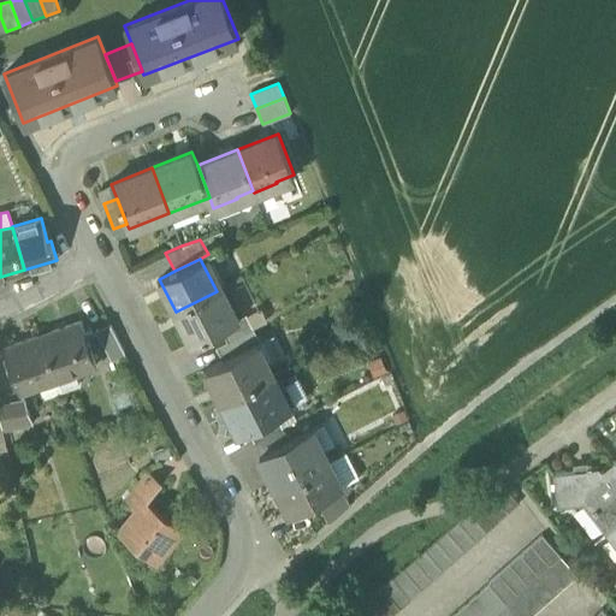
[(221,288),(217,291),(176,312),(193,343),(207,336),(237,320),(221,288)]
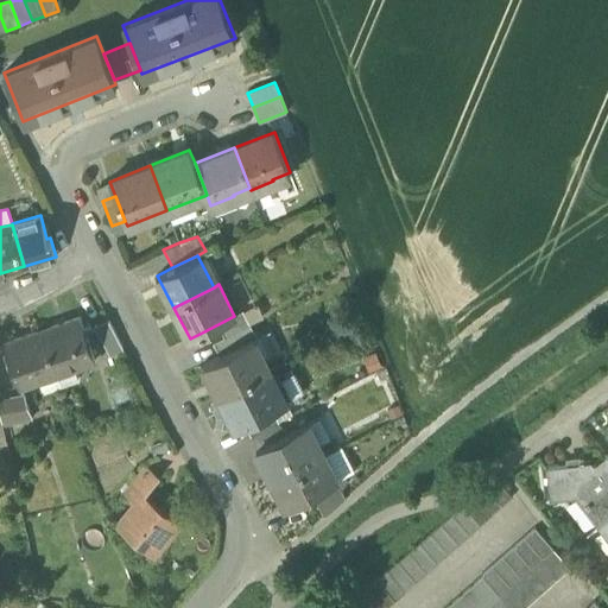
[(241,312),(247,325),(265,317),(258,304),(241,312)]
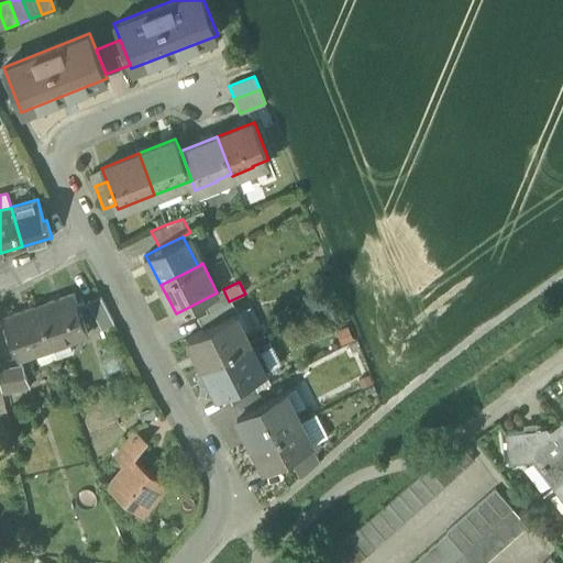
[(189,307),(195,319),(229,301),(223,289),(217,293),(189,307)]
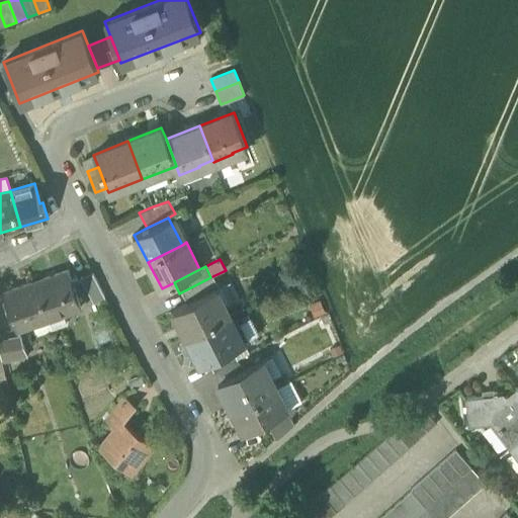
[(68,270),(35,281),(49,319),(81,308),(68,270)]
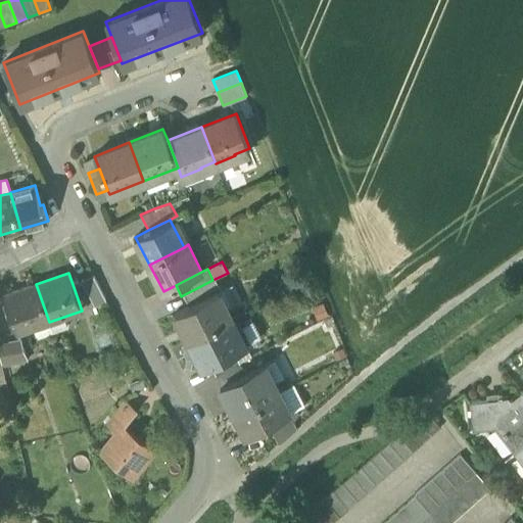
[(82,281),(95,306),(106,300),(93,275),(82,281)]
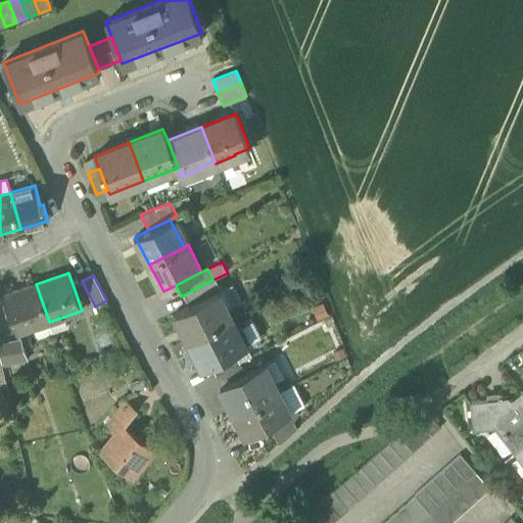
[(219,291),(212,280),(181,296),(187,307),(219,291)]
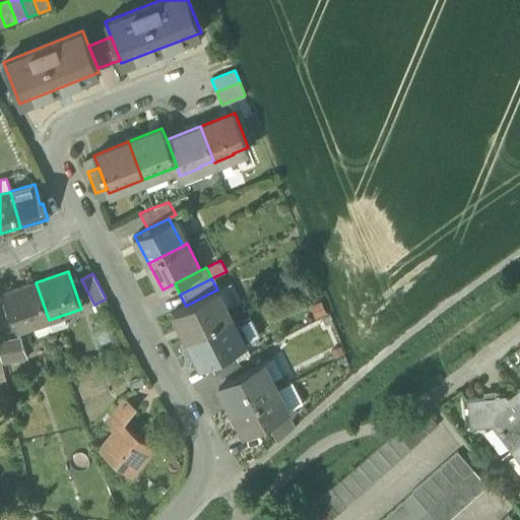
[(17,331),(36,325),(49,320),(36,282),(4,295),(17,331)]
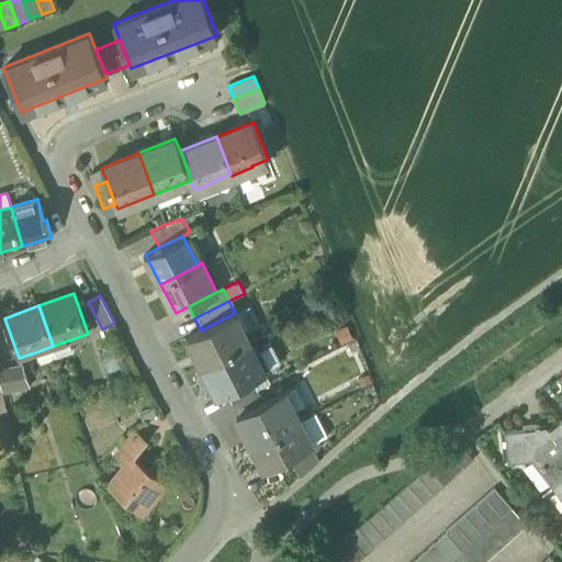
[(188,337),(203,366),(250,341),(235,313),(201,330),(188,337)]
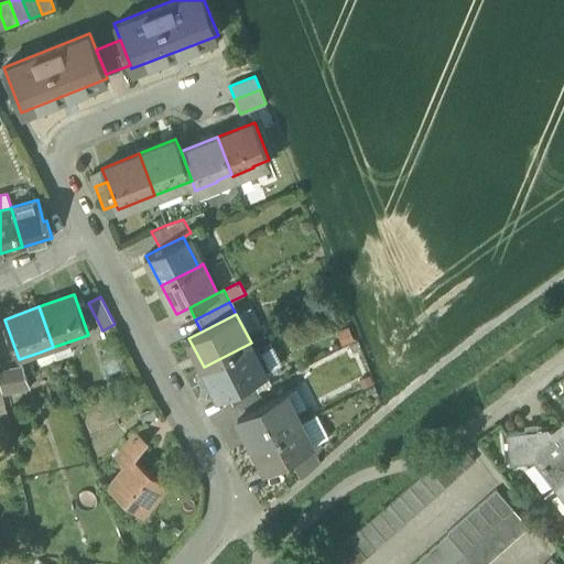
[(257,355),(251,343),(204,367),(218,397),(227,392),(258,377),(266,372),(257,355)]
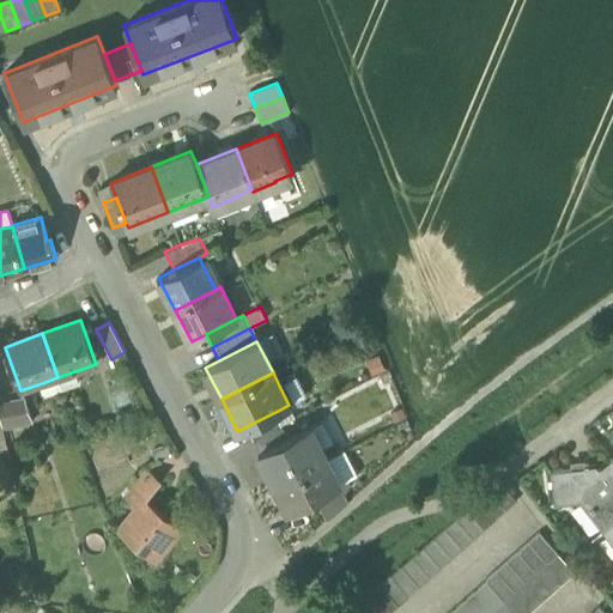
[(297,376),(279,386),(289,405),(308,395),(297,376)]
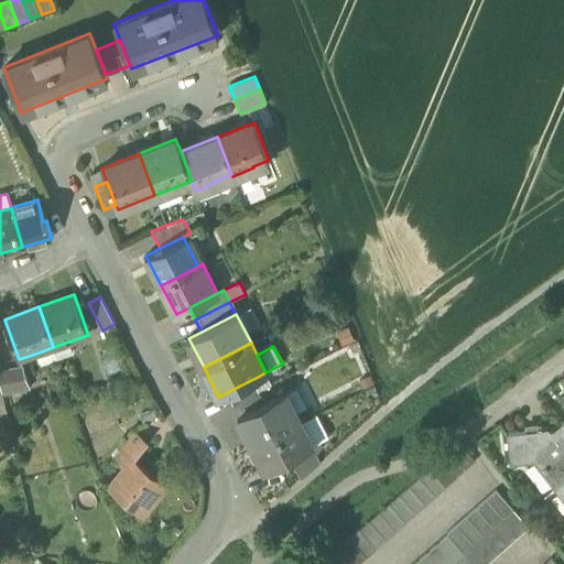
[(56,357),(53,347),(39,353),(42,362),(56,357)]
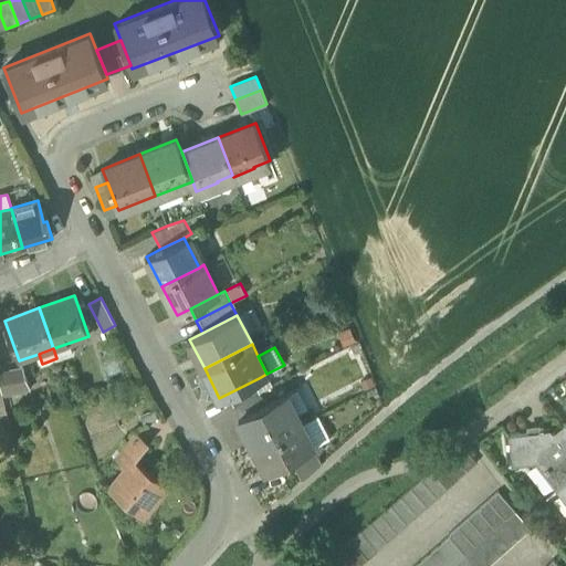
[(0,385),(1,392),(2,396),(30,389),(22,367),(0,373),(0,385)]
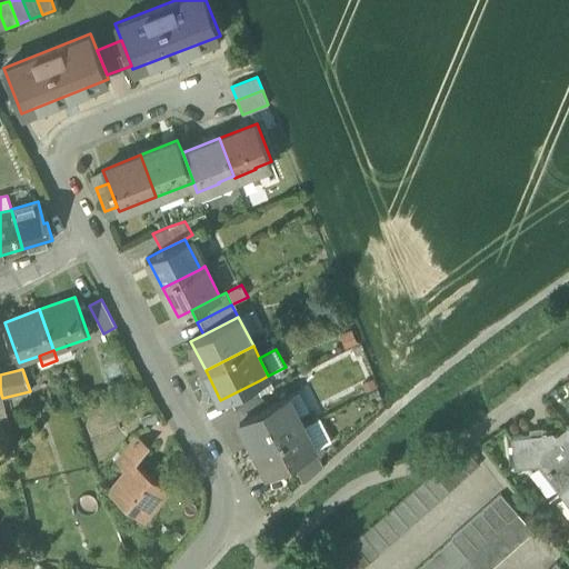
[(229,396),(235,408),(266,392),(260,380),(229,396)]
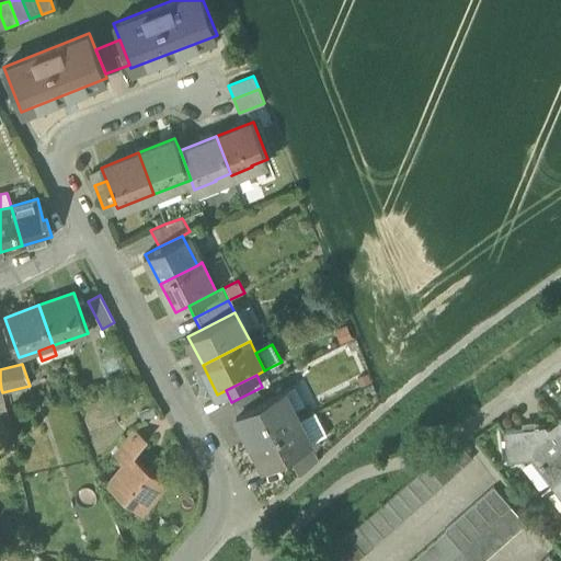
[(284,390),(295,410),(306,404),(296,385),(284,390)]
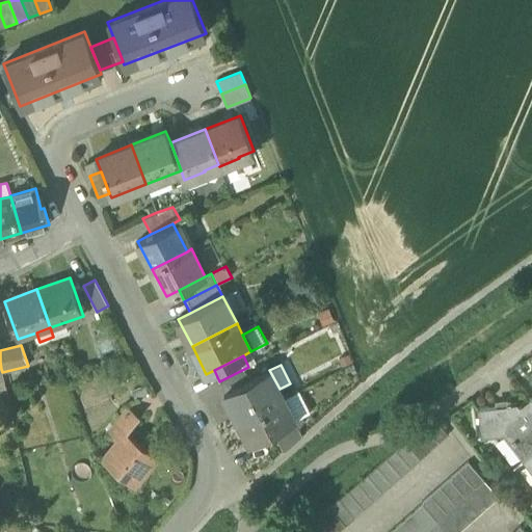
[(255,377),(248,367),(219,381),(224,393),(255,377)]
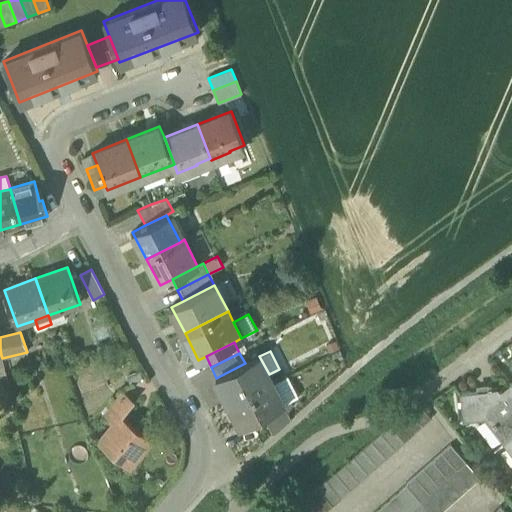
[(216,378),(230,405),(273,383),(269,374),(259,356),(245,363),(216,378)]
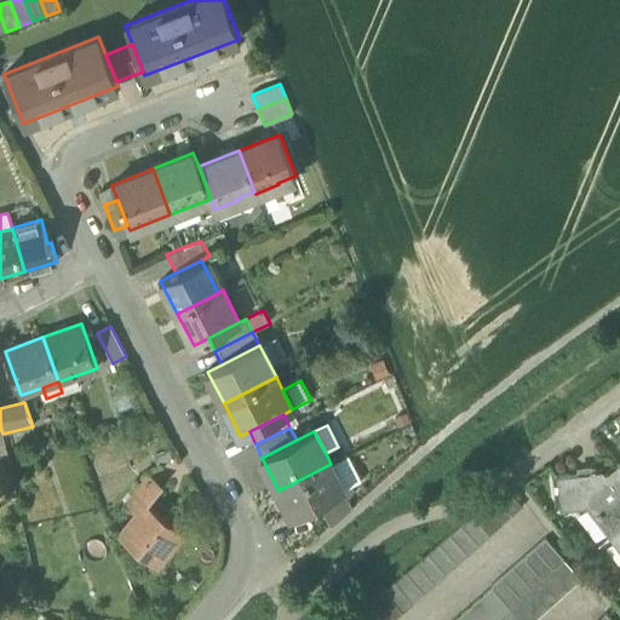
[(349,454),(331,464),(279,491),(292,517),(319,504),(344,491),(344,489),(361,480),(349,454)]
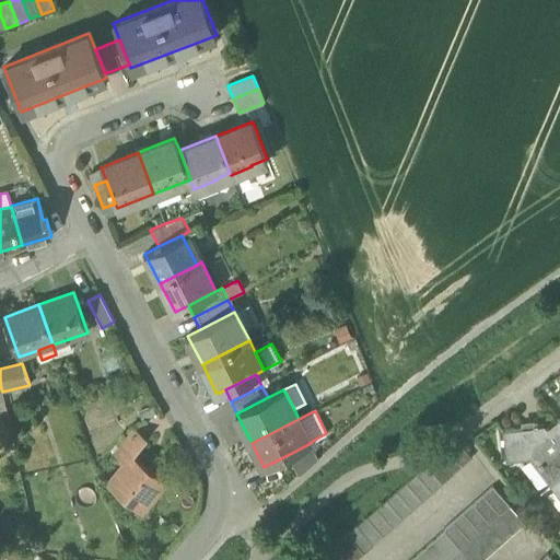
[(529,457),(551,486),(559,478),(559,420),(558,419),(547,428),(545,424),(502,430),(506,461),(529,457)]
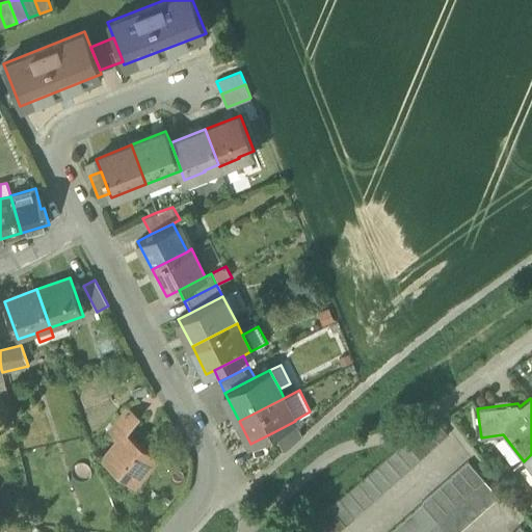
[(125,431),(126,432),(139,416),(128,407),(114,424),(125,431)]
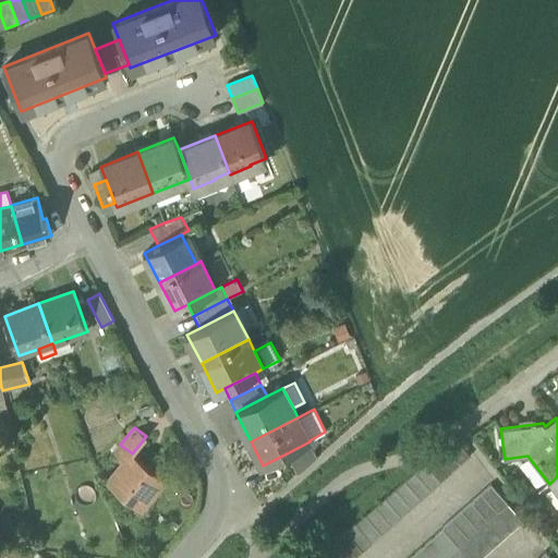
[(455,437),(445,446),(461,465),(471,457),(455,437)]
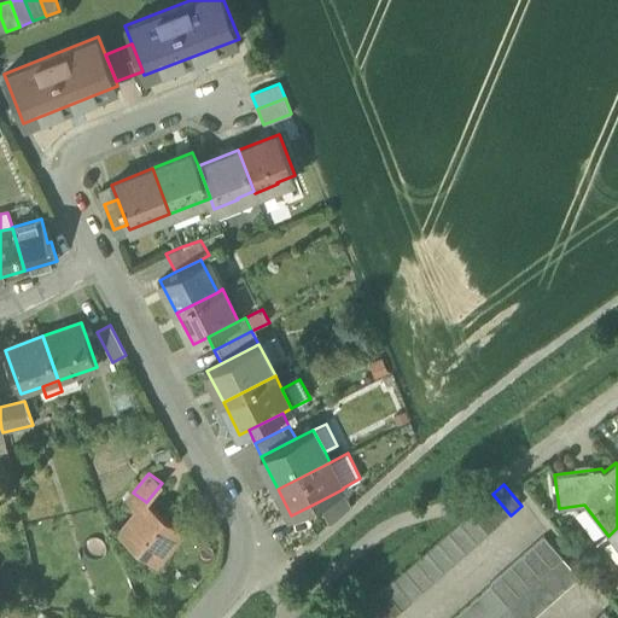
[(343,489),(318,502),(330,525),(351,505),(343,489)]
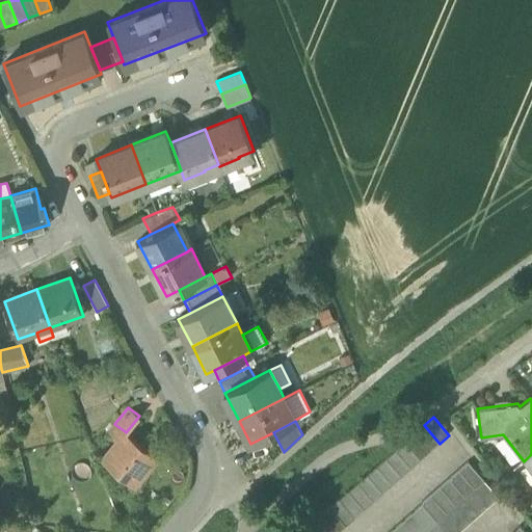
[(108,432),(117,440),(125,431),(114,424),(108,432)]
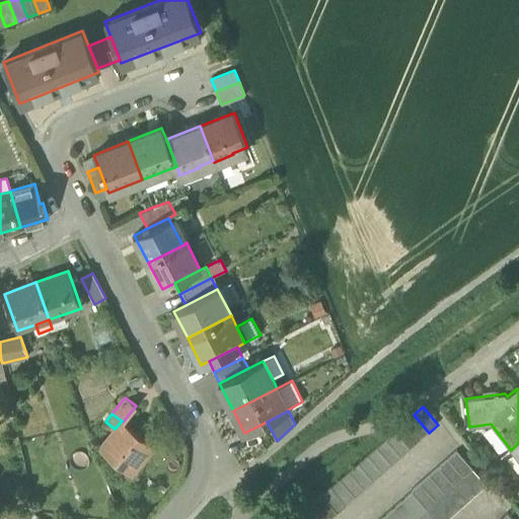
[(414,415),(403,423),(420,441),(429,433),(414,415)]
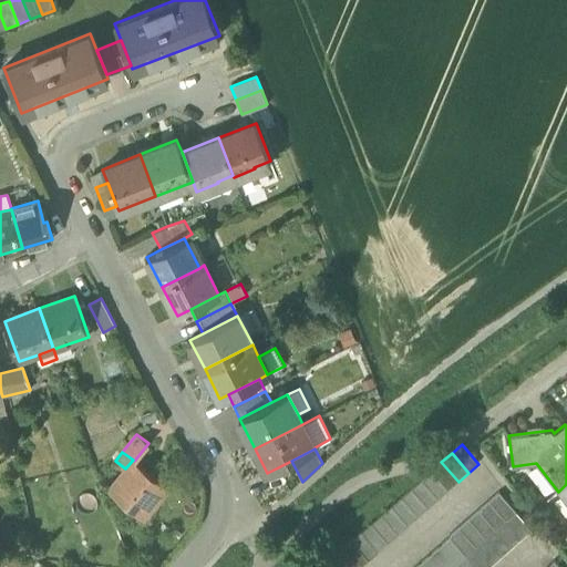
[(110,490),(144,517),(167,487),(134,461),(133,460),(125,468),(110,490)]
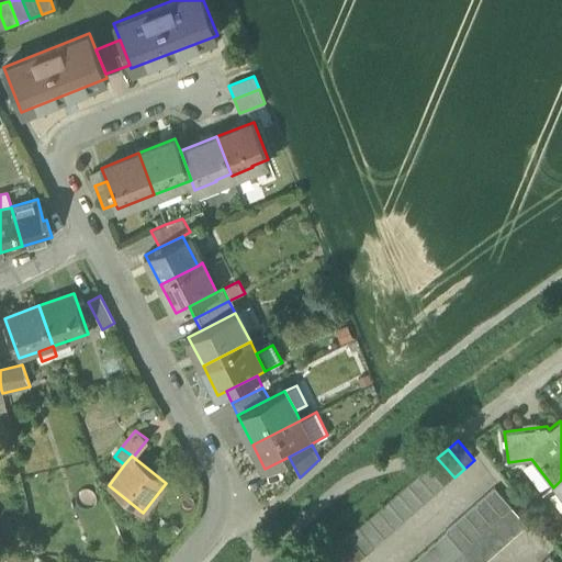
[(437,458),(428,467),(445,485),(454,478),(437,458)]
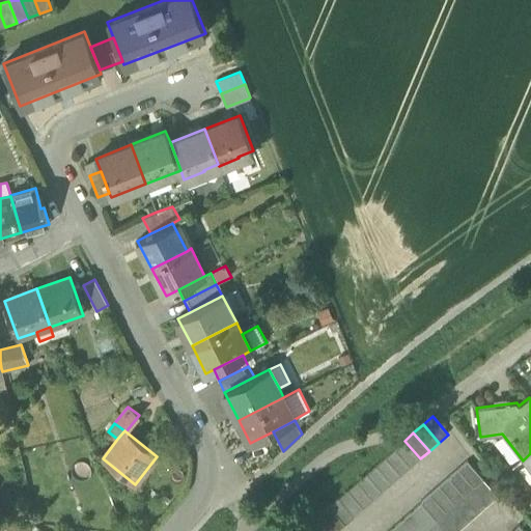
[(404,441),(395,449),(411,467),(420,458),(404,441)]
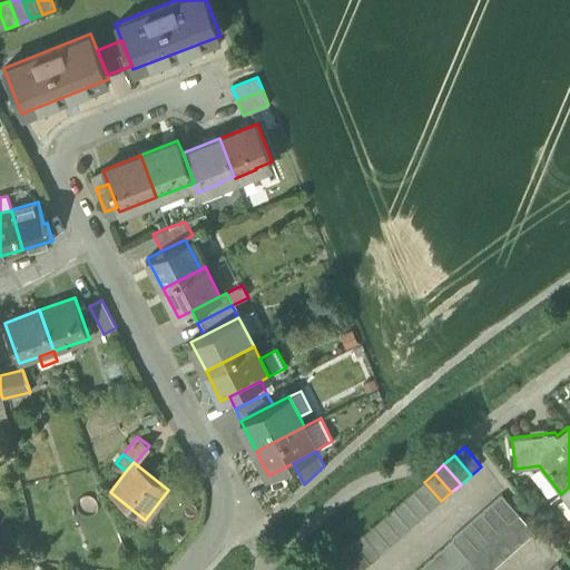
[(424,482),(413,491),(431,510),(441,501),(424,482)]
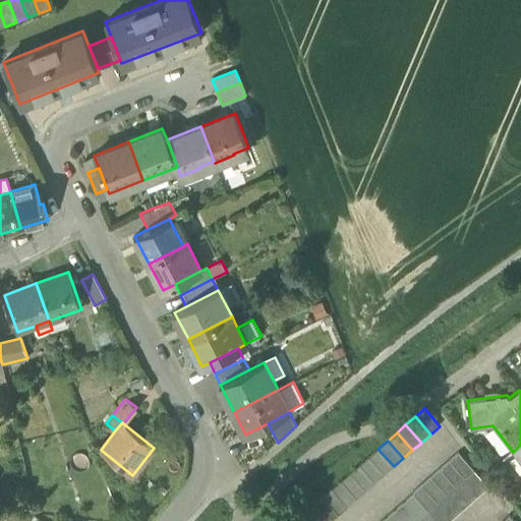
[(378,449),(368,457),(385,474),(394,466),(378,449)]
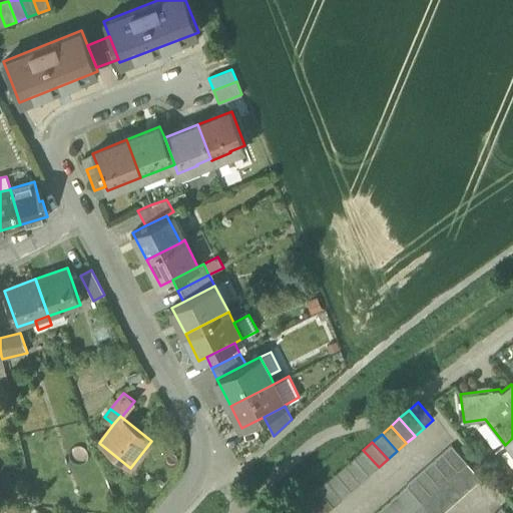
[(452,445),(443,453),(458,471),(467,463),(452,445)]
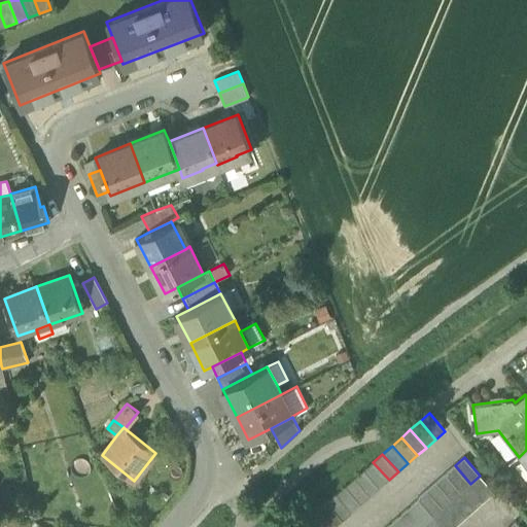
[(373,462),(363,470),(380,488),(389,480),(373,462)]
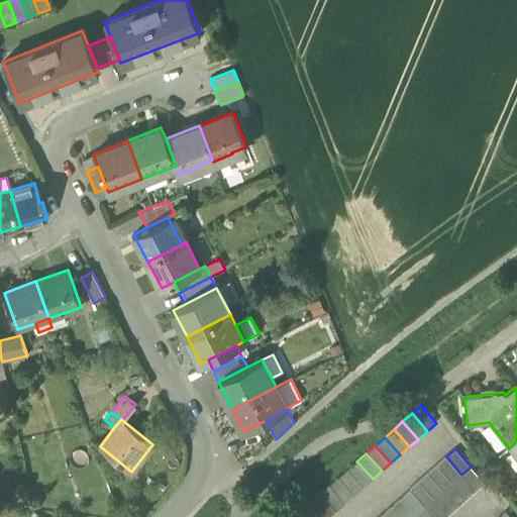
[(446,456),(437,464),(452,483),(461,475),(446,456)]
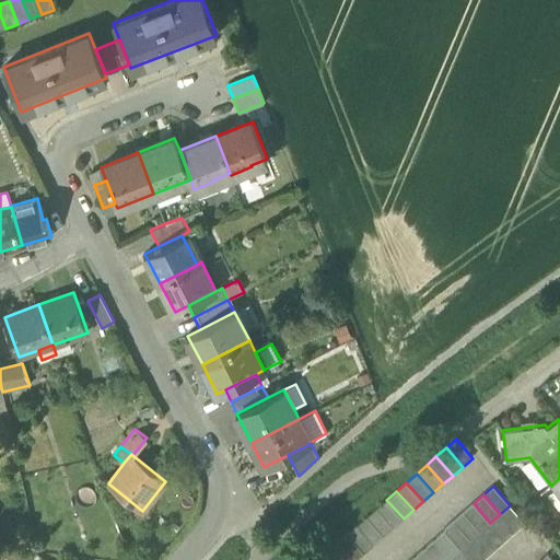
[(386,500),(376,509),(394,527),(404,518),(386,500)]
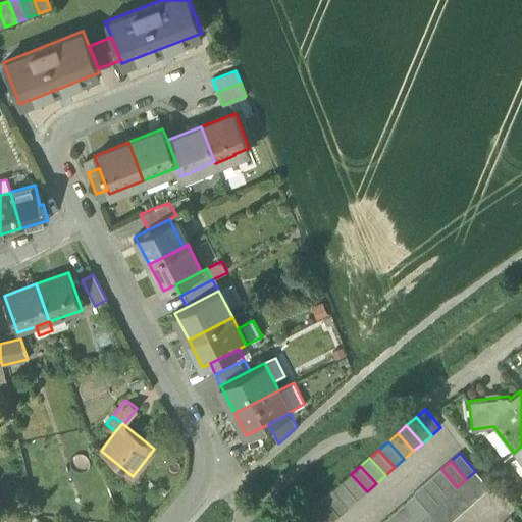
[(441,469),(431,477),(448,494),(457,487),(441,469)]
